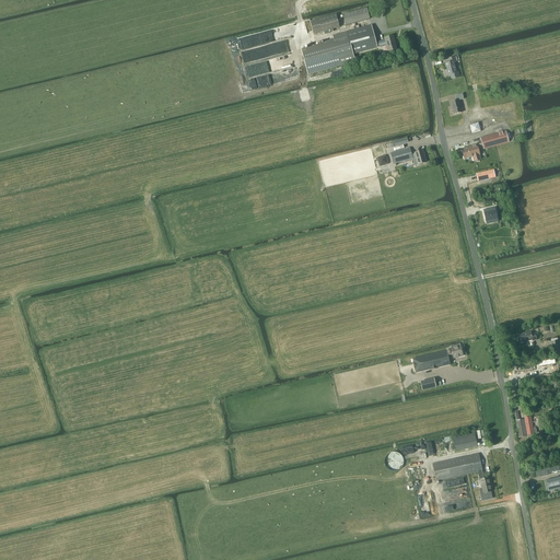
[(346,25),(370,19),(366,8),(343,14),(346,25)]
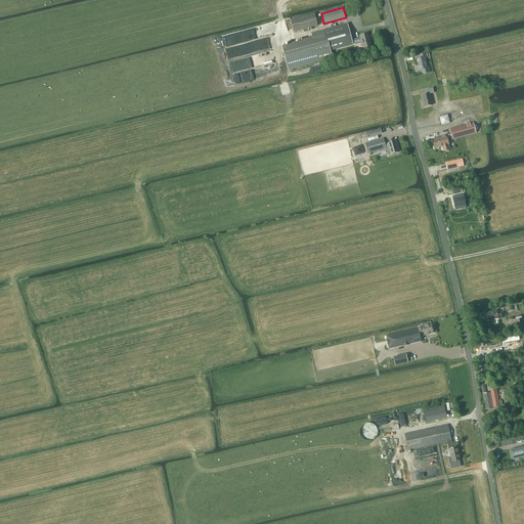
[(294,32),(318,26),(316,18),(319,17),(317,12),(314,13),(291,19),(294,32)]
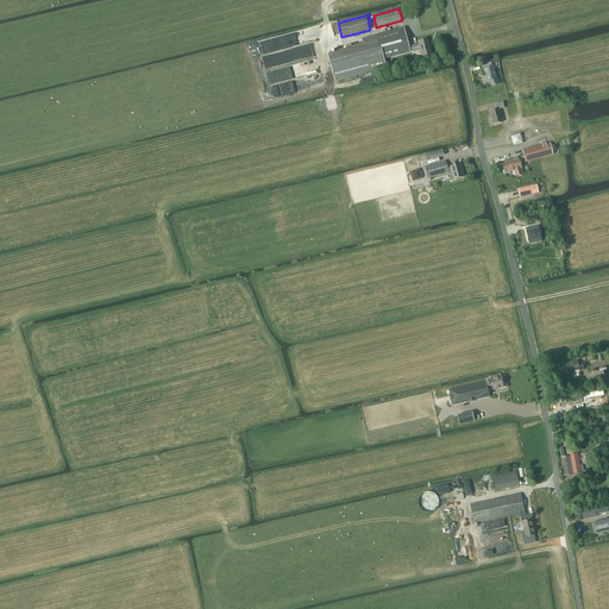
[(405,29),(362,39),(363,43),(352,45),(353,48),(327,55),(336,81),(387,68),(384,58),(420,49),(422,56),(432,52),(428,39),(419,42),(419,43),(409,45),(405,29)]
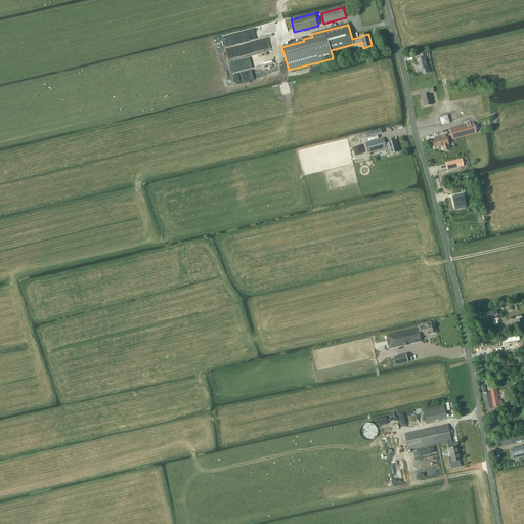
[(431,72),(429,67),(428,68),(425,58),(428,57),(427,53),(420,54),(421,58),(417,59),(419,66),(417,66),(419,71),(421,70),(422,74),(431,72)]
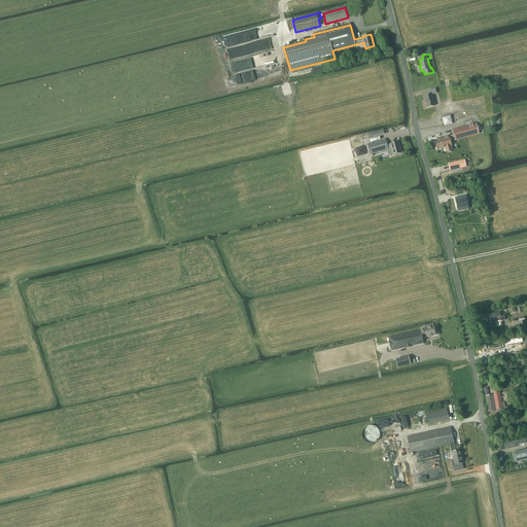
[(427,107),(427,108),(434,106),(432,99),(433,99),(432,95),(436,94),(435,89),(428,91),(429,95),(424,96),(426,104),(425,104),(426,107),(427,107)]
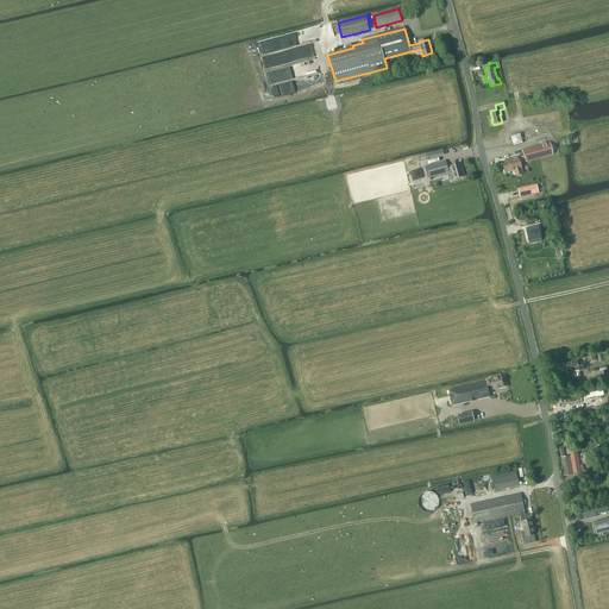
[(514,145),(523,143),(521,133),(512,137),(514,145)]
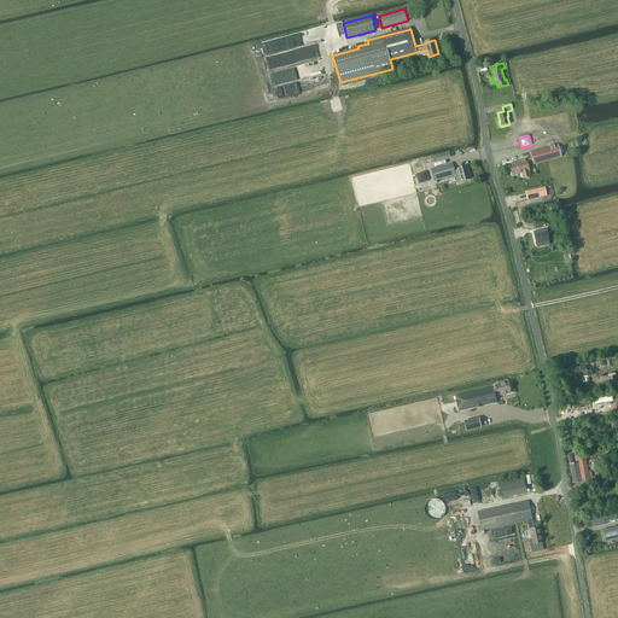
[(530,152),(532,158),(526,159),(525,159),(519,161),(520,162),(509,165),(513,175),(523,173),(524,179),(530,176),(529,172),(528,164),(534,163),(534,165),(563,157),(559,144),(530,152)]
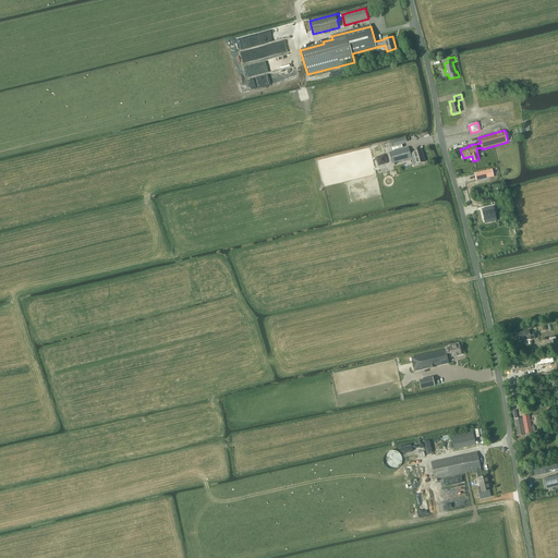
[(392,164),(411,158),(411,157),(412,157),(414,165),(425,161),(422,150),(413,153),(410,154),(409,147),(389,153),(392,164)]
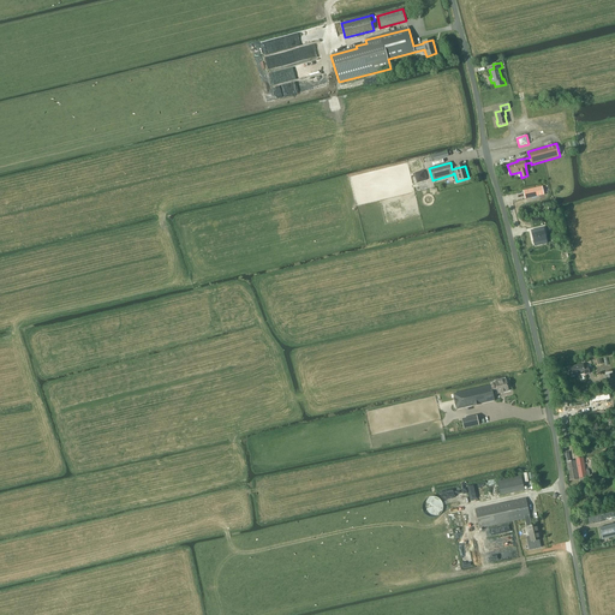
[(417,183),(425,180),(423,172),(415,174),(417,183)]
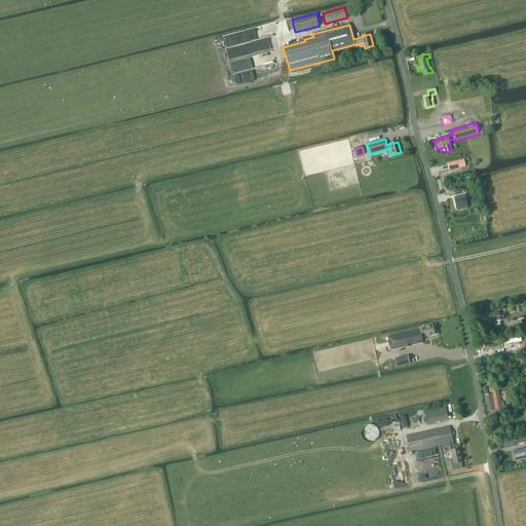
[(464,161),(464,159),(447,163),(449,171),(465,166),(465,165),(464,161)]
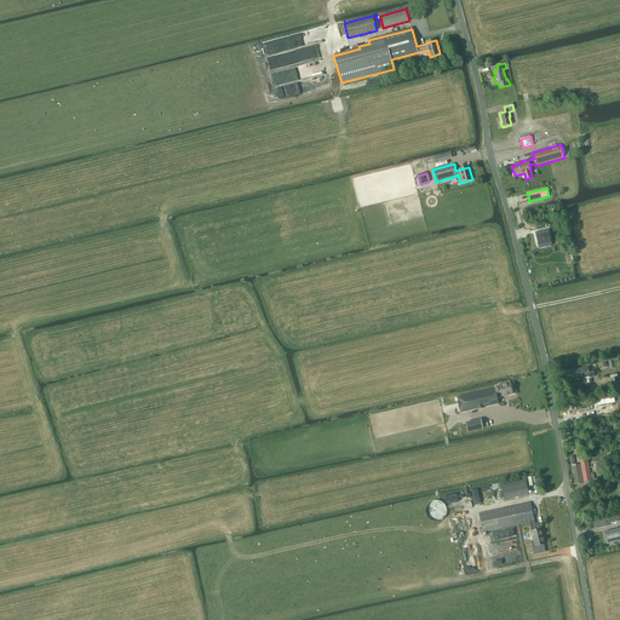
[(547,230),(537,233),(539,245),(551,242),(547,230)]
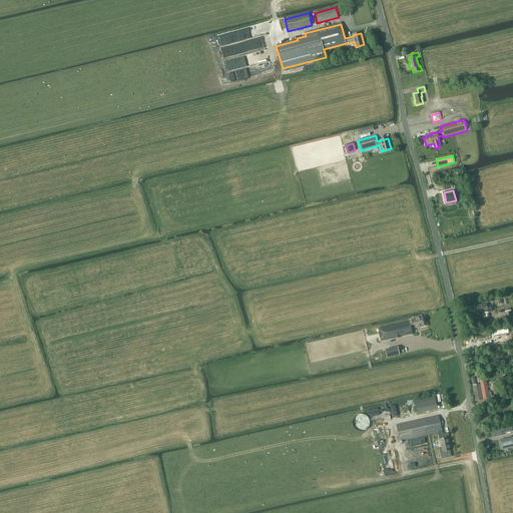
[(487,313),(491,312),(490,304),(489,302),(487,302),(487,300),(485,300),(486,305),(473,307),(475,314),(487,312),(487,313)]
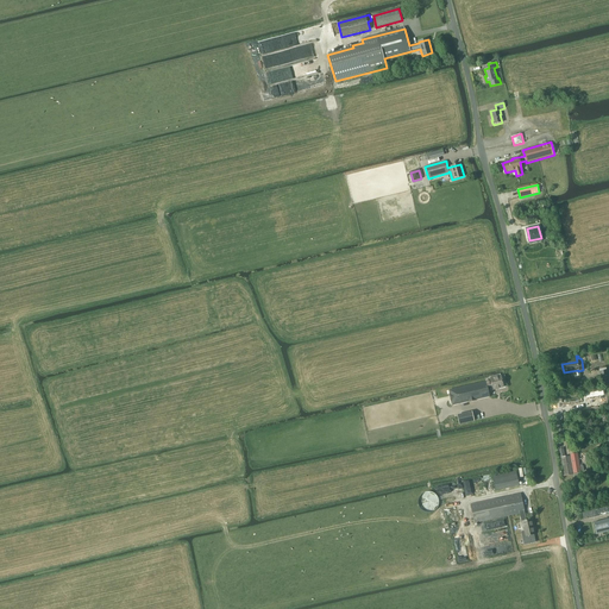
[(490,378),(490,381),(450,390),(451,394),(450,395),(451,401),(452,401),(453,405),(469,401),(469,402),(476,400),(476,399),(489,395),(488,390),(503,385),(501,376),(490,378)]
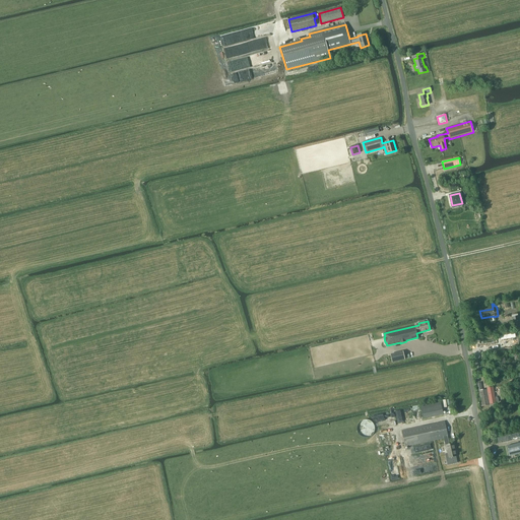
[(496,398),(494,388),(481,390),(480,388),(481,388),(481,383),(477,383),(481,406),(490,404),(496,403),(496,402),(499,402),(498,398),(496,398)]
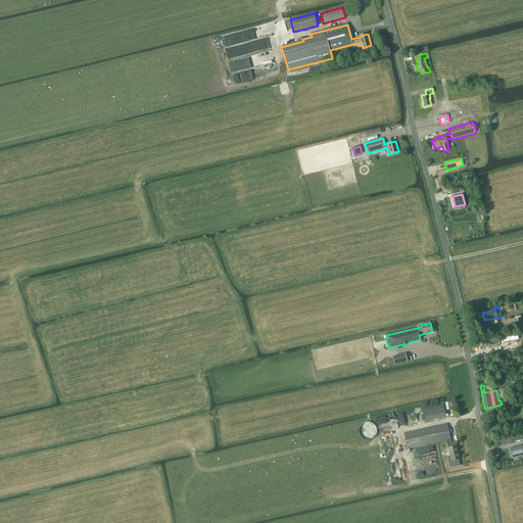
[(443,405),(423,410),(426,422),(445,417),(443,405)]
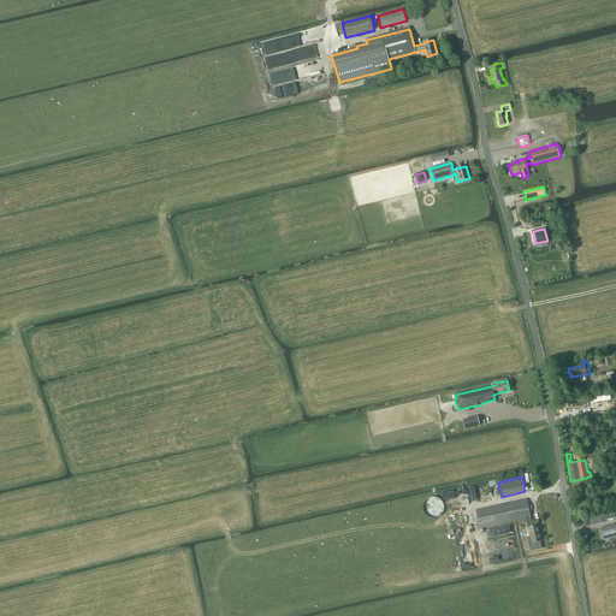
[(527,499),(475,510),(480,529),(526,520),(527,528),(528,528),(531,538),(527,538),(531,551),(542,549),(540,540),(542,540),(538,525),(532,526),(527,499)]
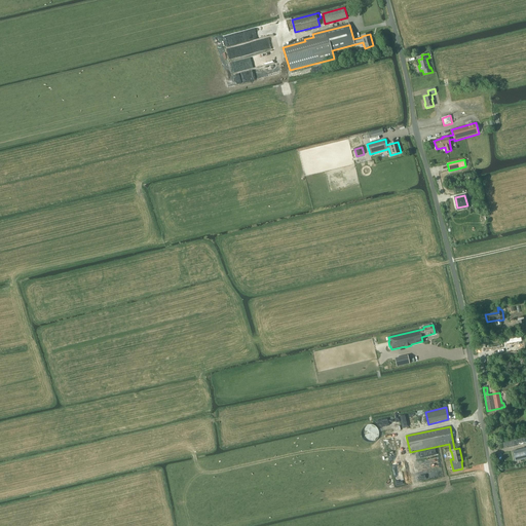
[(525,447),(513,451),(516,461),(525,458),(525,447)]
